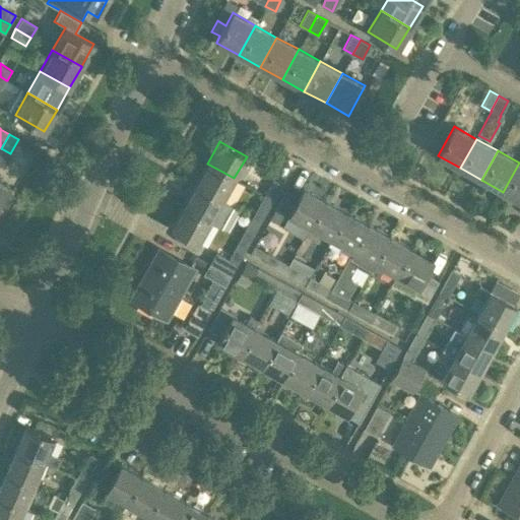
[(519,201),(519,163),(503,192),(519,201)]
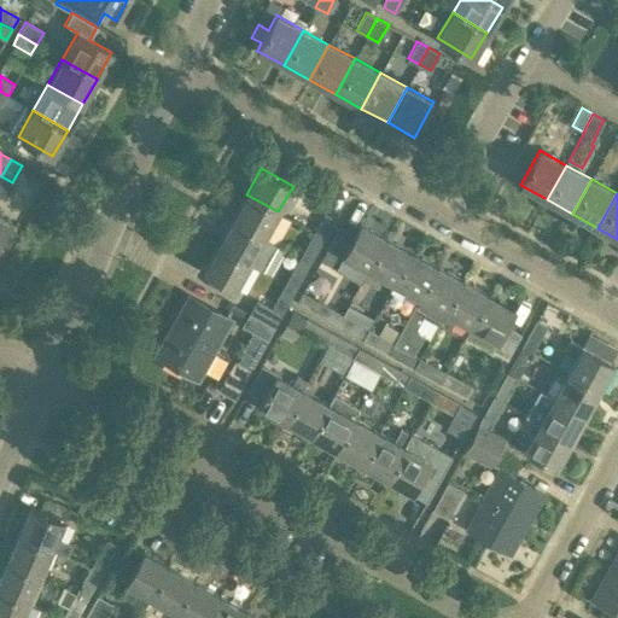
[(263,238),(264,237),(278,211),(246,194),(232,220),(263,238)]
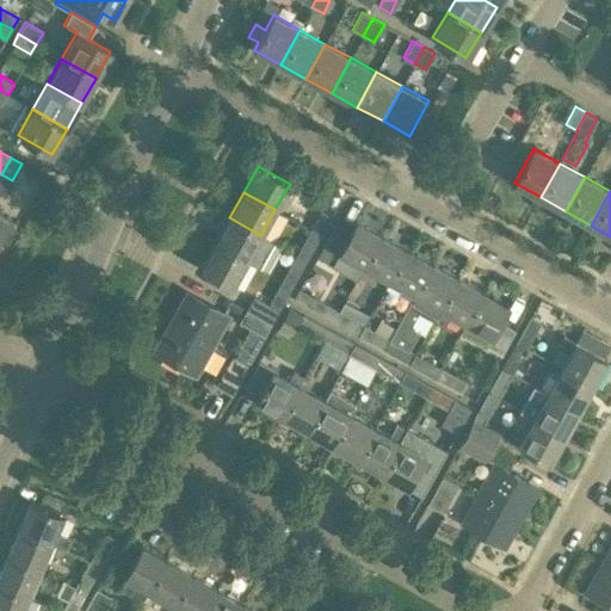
[(322,234),(326,227),(335,209),(325,203),(309,230),(314,233),(316,230),(322,234)]
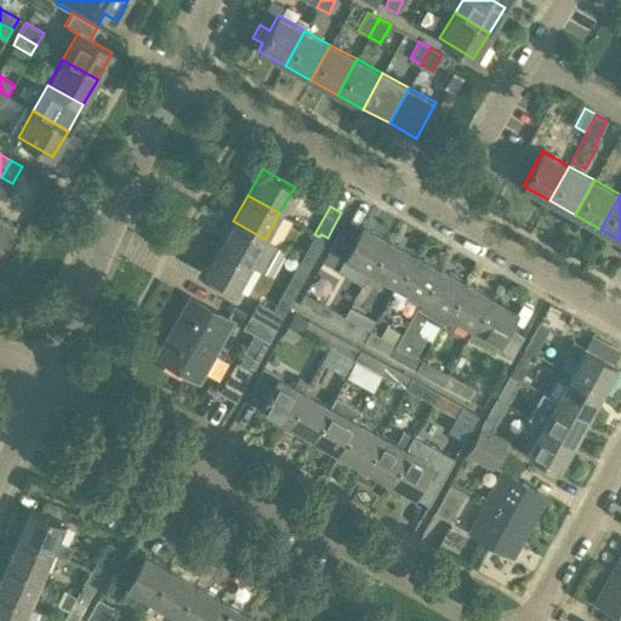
[(0,241),(10,224),(0,217),(0,241)]
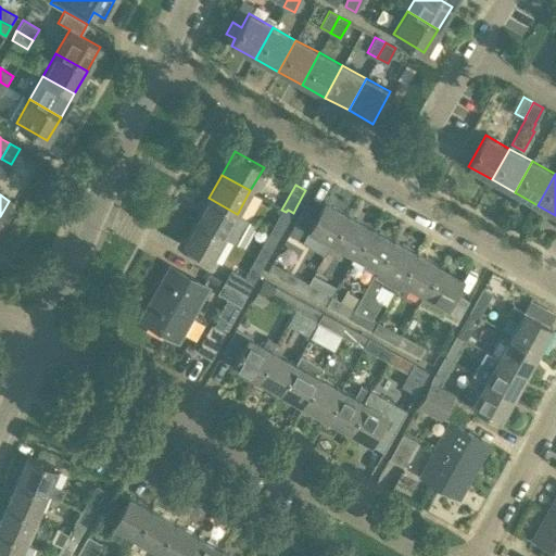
[(237,214),(209,198),(196,222),(224,238),(225,237),(236,242),(249,219),(238,213),(237,214)]
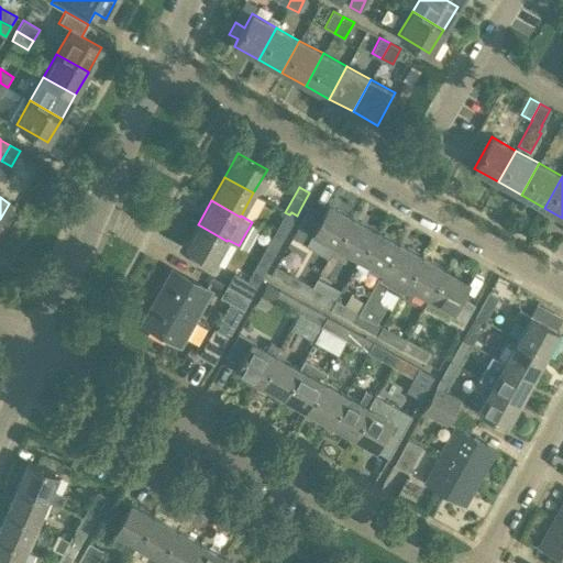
[(311,201),(298,225),(311,233),(307,241),(331,254),(335,245),(353,216),(328,202),(324,209),(311,201)]
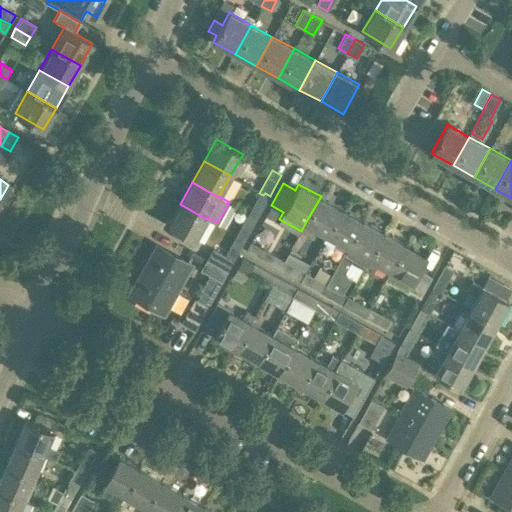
[(263,195),(259,193),(248,213),(257,218),(270,196),(265,193),(263,195)]
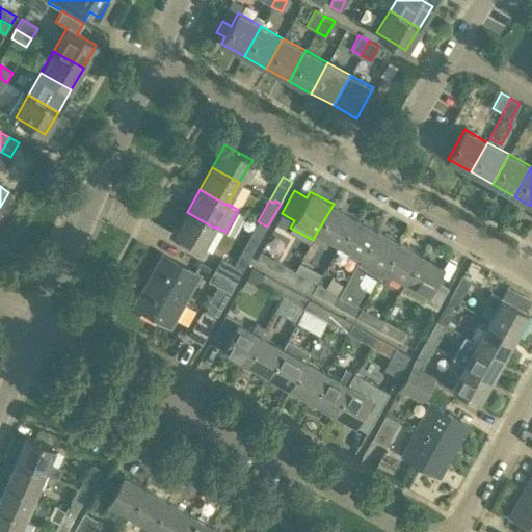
[(339,244),(354,216),(334,204),(317,232),(339,244)]
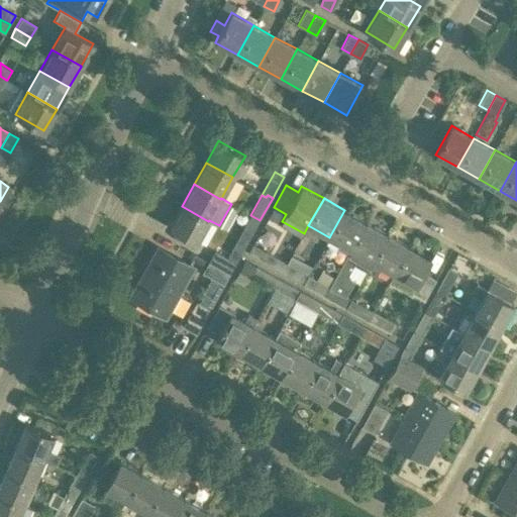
[(196,242),(208,221),(182,206),(170,227),(196,242)]
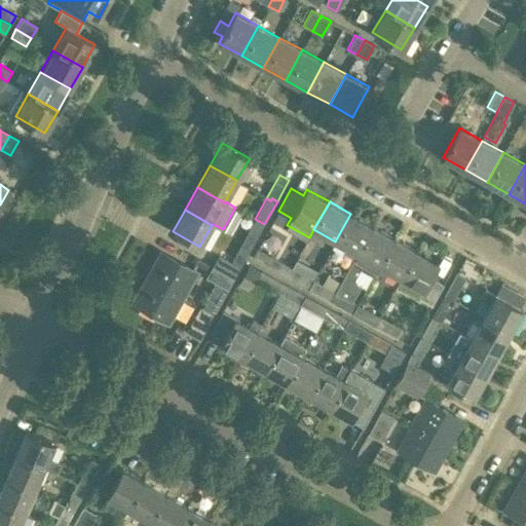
[(358,254),(373,226),(350,214),(335,241),(357,253),(358,254)]
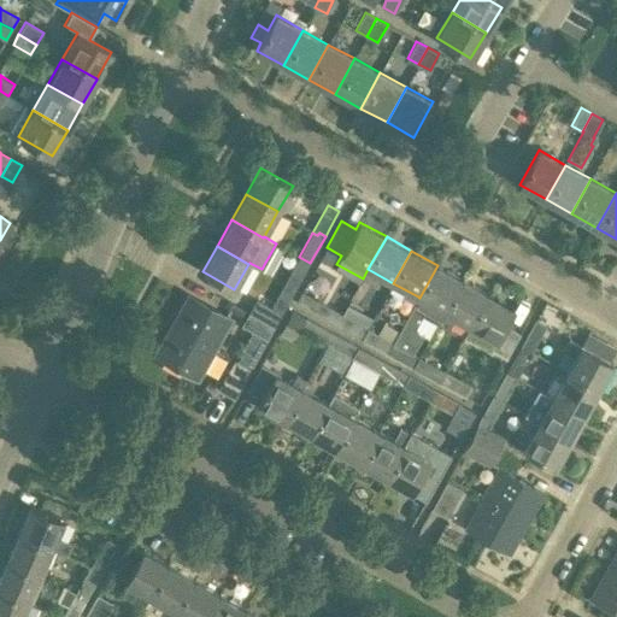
[(297,287),(310,263),(299,257),(283,283),(289,287),(292,282),(297,287)]
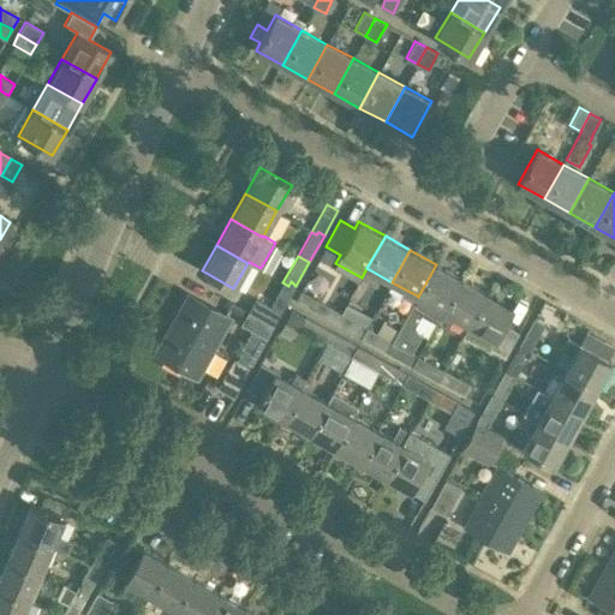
[(436,323),(461,279),(436,264),(418,297),(417,296),(401,323),(390,341),(388,346),(392,348),(388,353),(412,366),(418,356),(411,352),(422,334),(416,330),(415,327),(421,315),(436,323)]
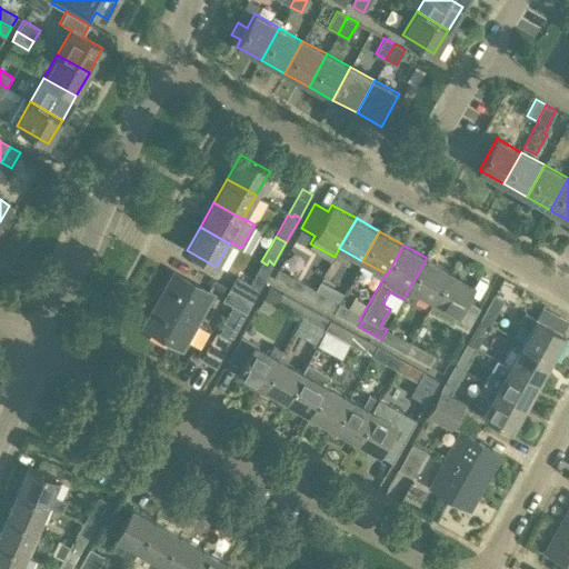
[(433,300),(450,270),(427,258),(403,299),(413,305),(419,292),(433,300)]
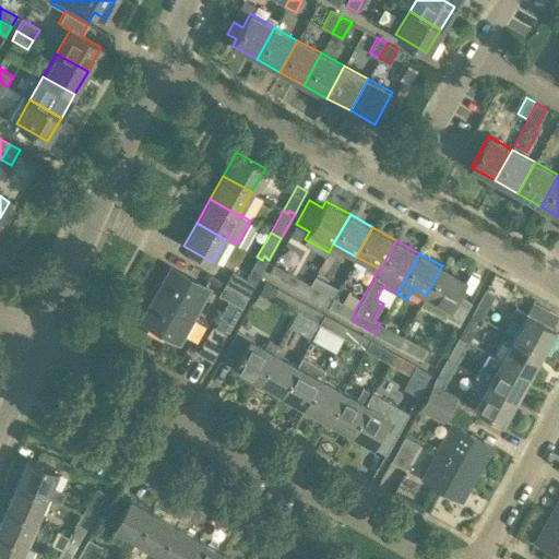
[(249,296),(269,260),(264,256),(262,260),(257,257),(248,273),(235,266),(225,283),(249,296)]
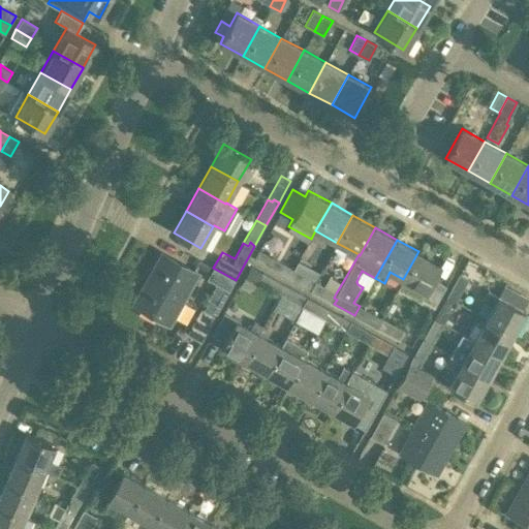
[(290,280),(292,276),(288,274),(291,269),(258,250),(253,258),(266,266),(290,280)]
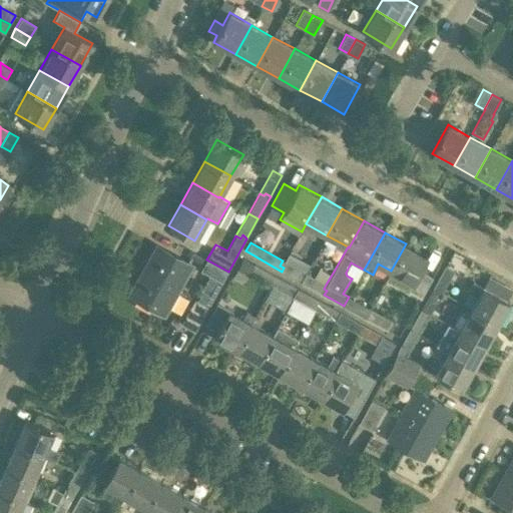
[(413,284),(428,255),(406,243),(391,271),(413,284)]
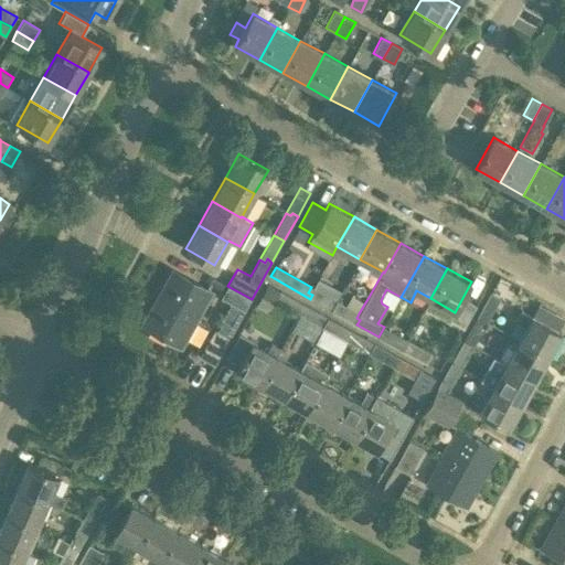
[(195,286),(172,273),(157,298),(195,320),(211,292),(195,284),(195,286)]
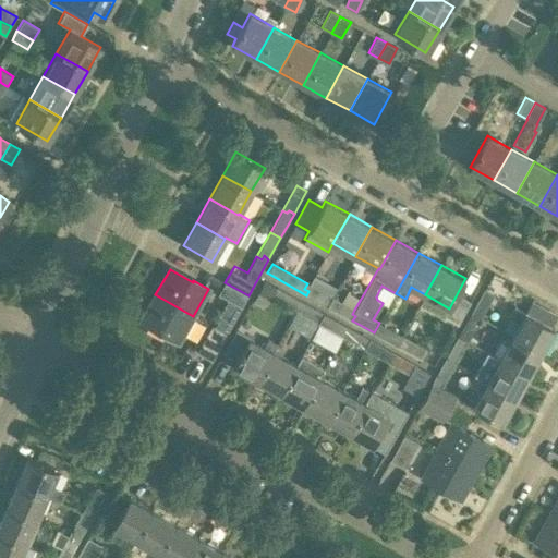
[(210,275),(207,279),(218,284),(220,280),(210,275)]
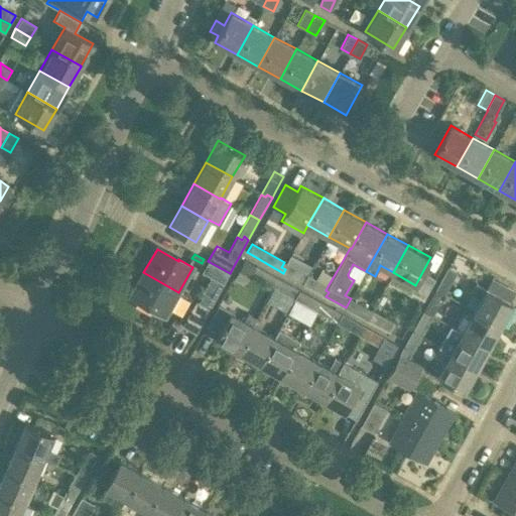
[(244,285),(245,283),(254,266),(244,260),(233,280),(244,285)]
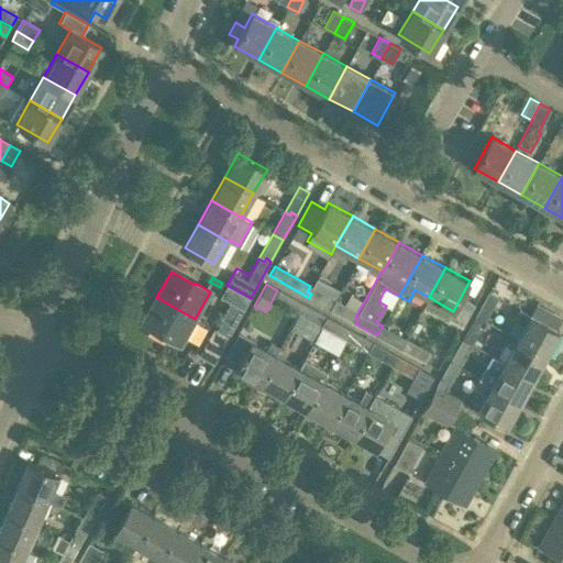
[(229,338),(239,319),(251,298),(227,285),(220,297),(231,302),(216,330),(229,338)]
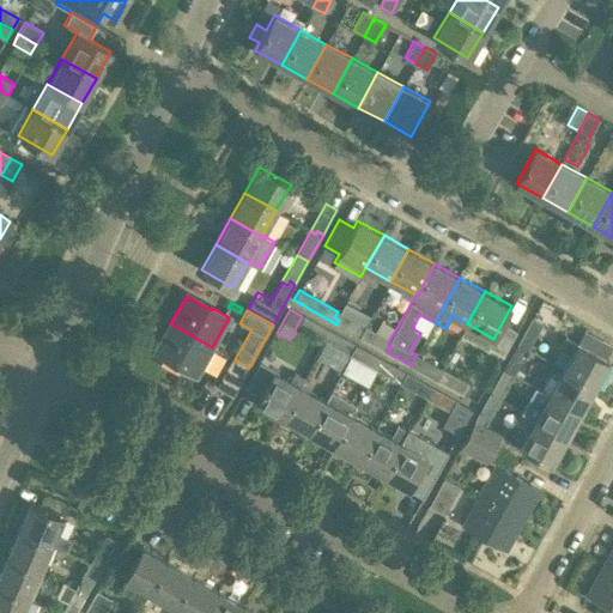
[(360,337),(366,327),(338,311),(334,317),(339,320),(337,325),(360,337)]
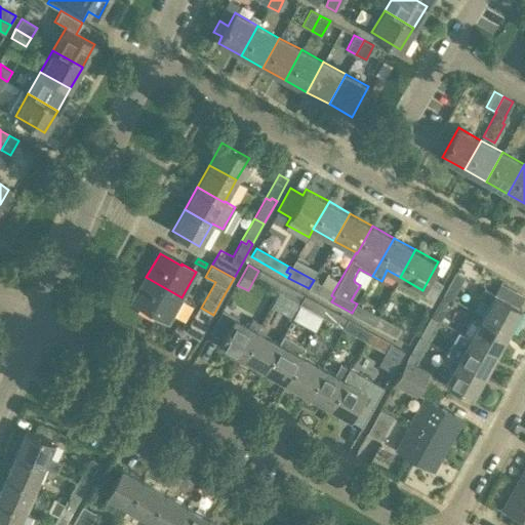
[(280,292),(282,289),(278,287),(281,282),(260,271),(255,279),(280,292)]
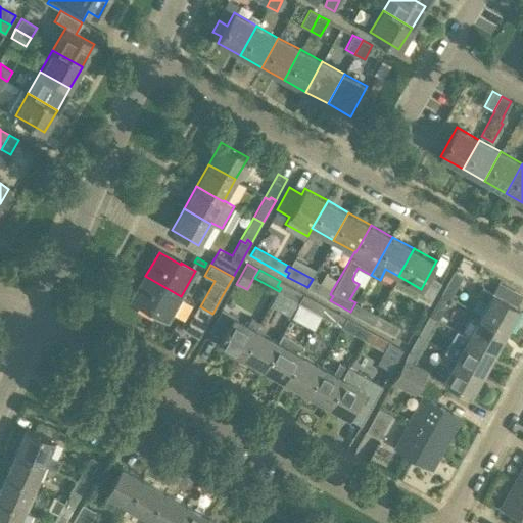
[(450,297),(463,276),(454,271),(440,294),(444,298),(446,294),(450,297)]
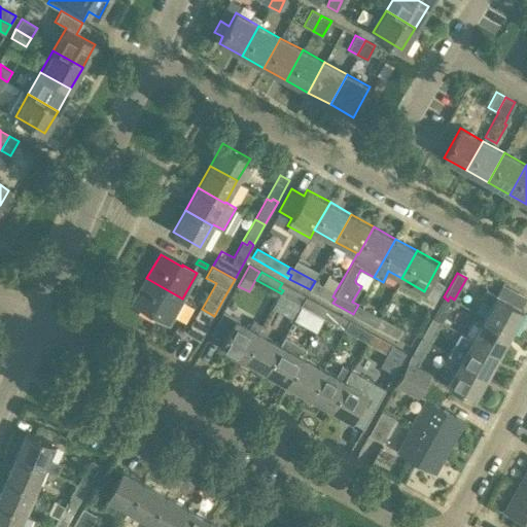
[(168,323),(182,299),(146,278),(133,302),(154,315),(168,323)]
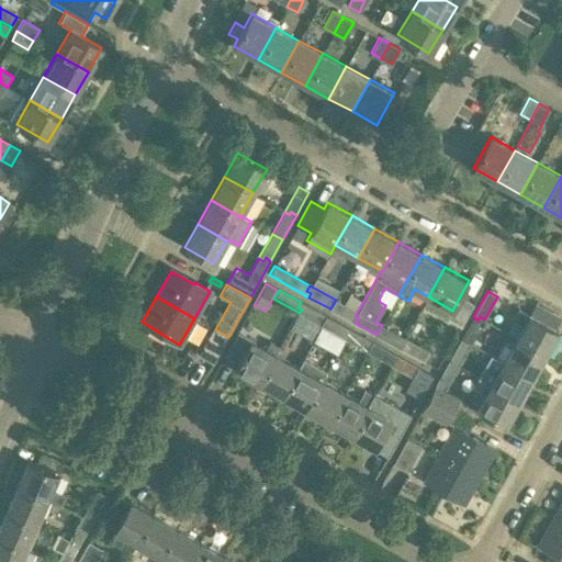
[(355,323),(358,318),(355,316),(357,312),(336,300),(330,308),(355,323)]
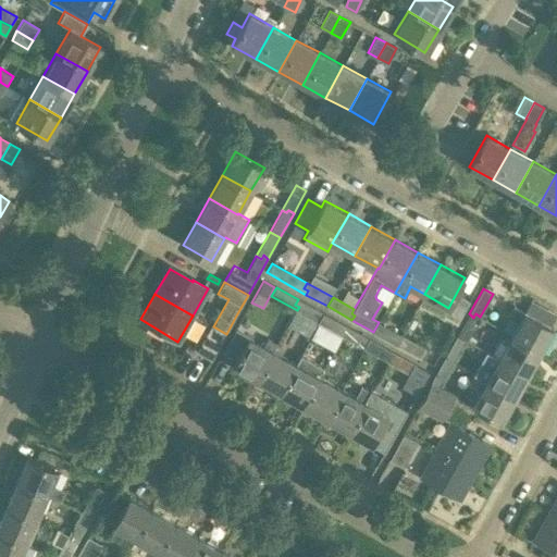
[(318,322),(323,313),(298,299),(295,305),(299,307),(297,310),(318,322)]
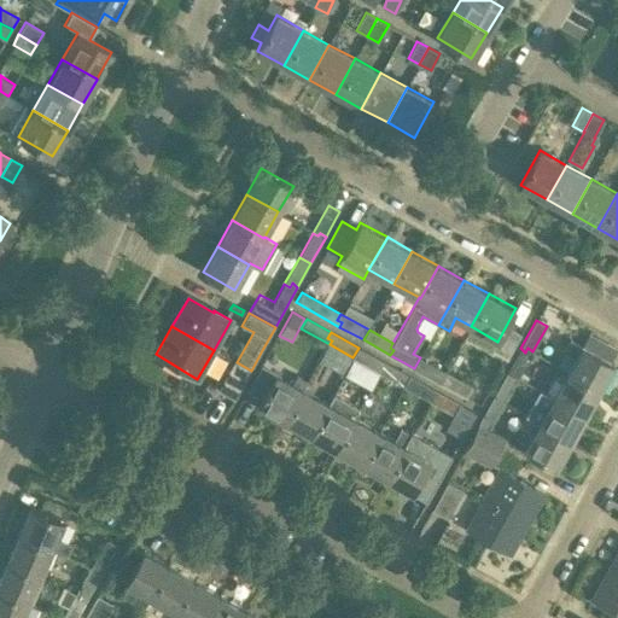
[(589,333),(582,344),(605,356),(611,345),(589,333)]
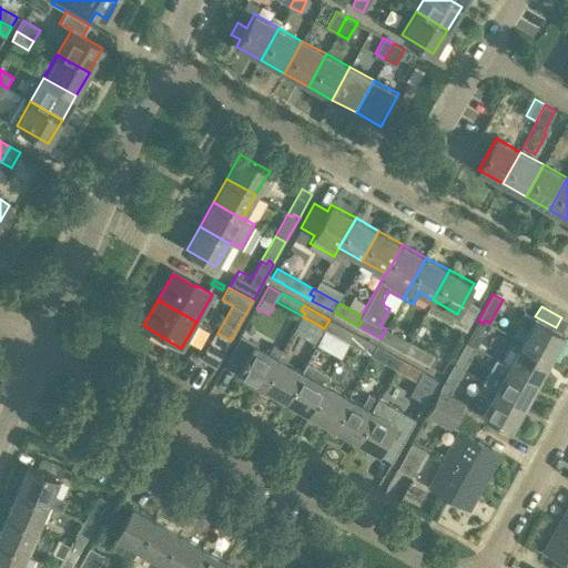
[(550,358),(564,334),(534,318),(524,312),(518,322),(528,327),(520,342),(550,358)]
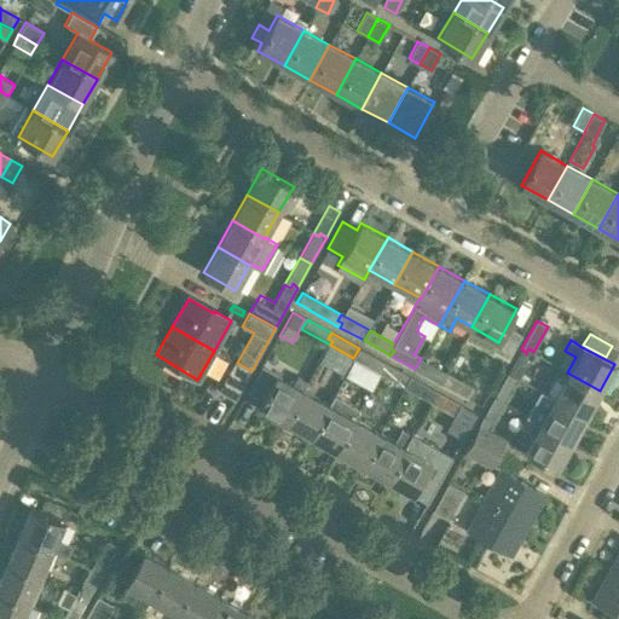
[(381,374),(383,369),(380,366),(382,362),(359,348),(353,358),(381,374)]
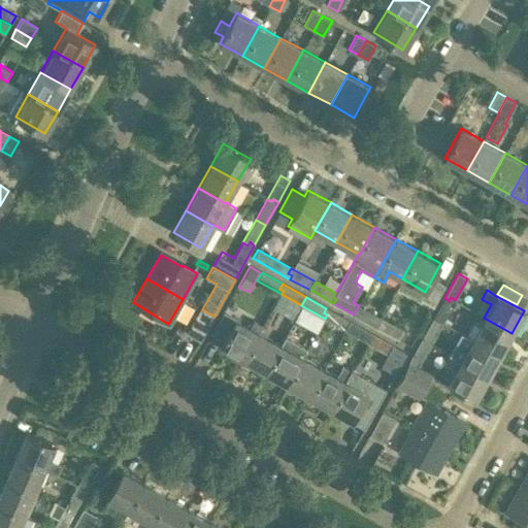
[(442,323),(455,300),(451,297),(449,301),(444,297),(433,318),(442,323)]
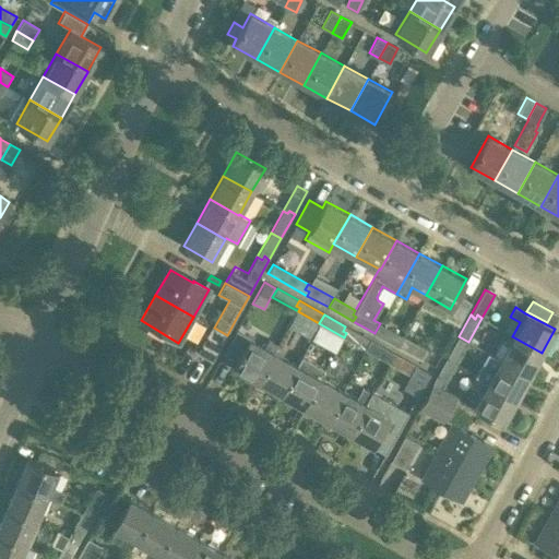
[(400,347),(402,342),(399,340),(401,335),(380,323),(375,333),(400,347)]
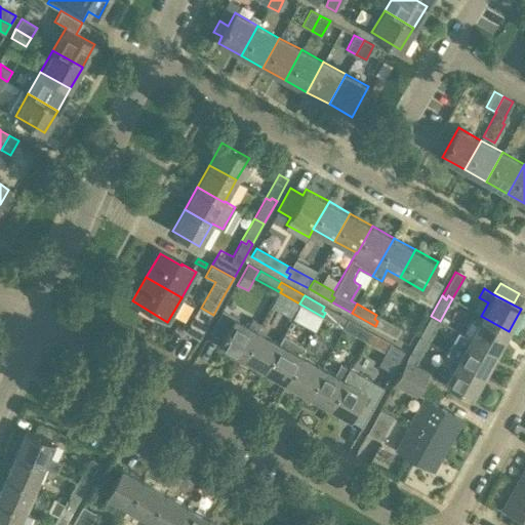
[(342,328),(348,319),(324,307),(322,311),(325,313),(323,317),(342,328)]
